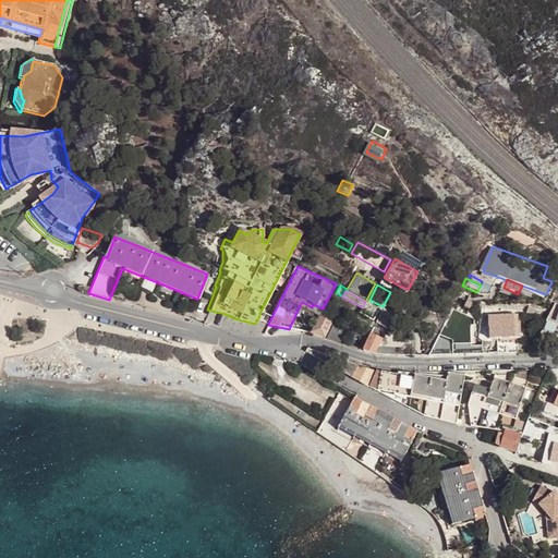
[(557,302),(553,301),(545,320),(557,325),(557,302)]
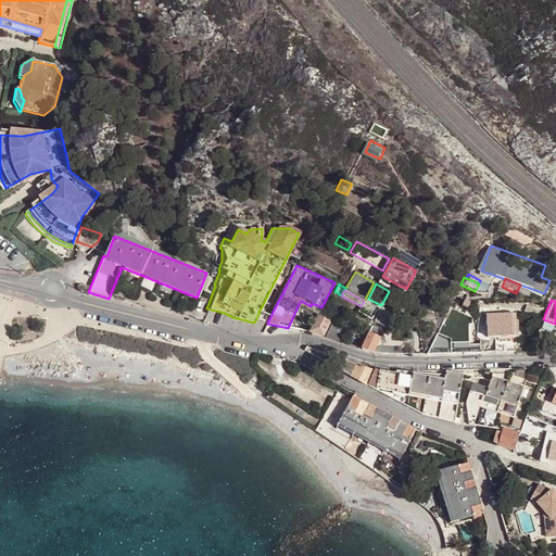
[(301,301),(299,304),(312,311),(314,304),(312,303),(311,306),(301,301)]
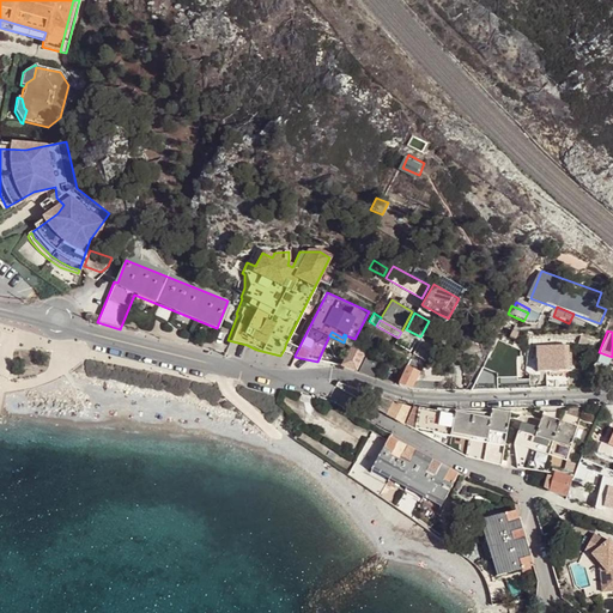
[(286,343),(284,350),(295,356),(298,349),(286,343)]
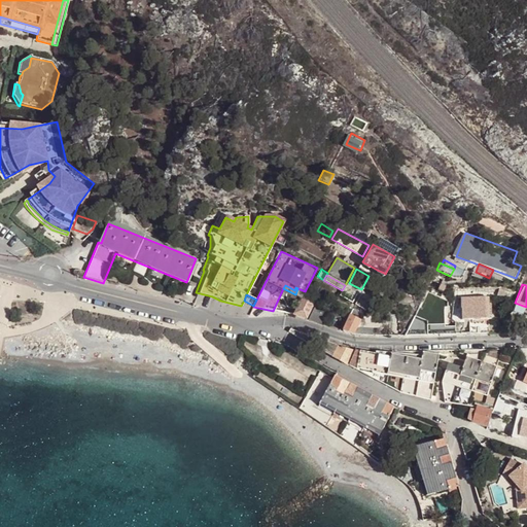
[(296,306),(301,299),(293,294),(289,302),(296,306)]
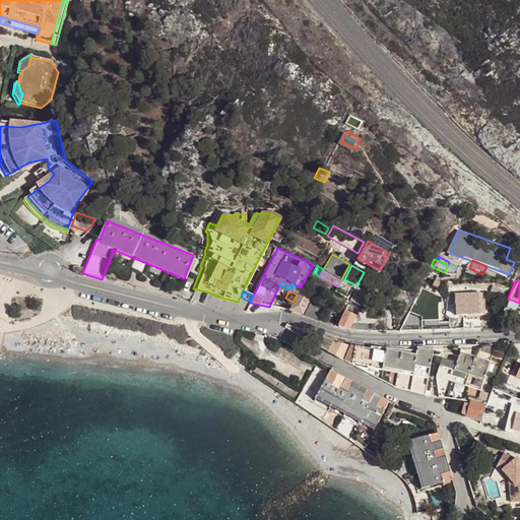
[(480,293),(455,294),(455,311),(462,311),(462,315),(462,330),(481,329),(480,293)]
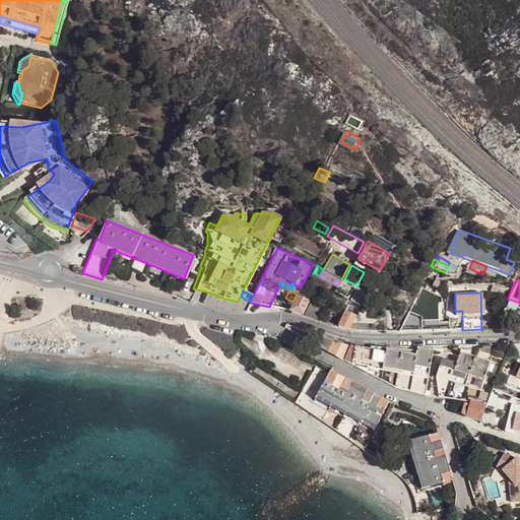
[(307,300),(297,295),(293,302),(288,311),(300,315),(307,300)]
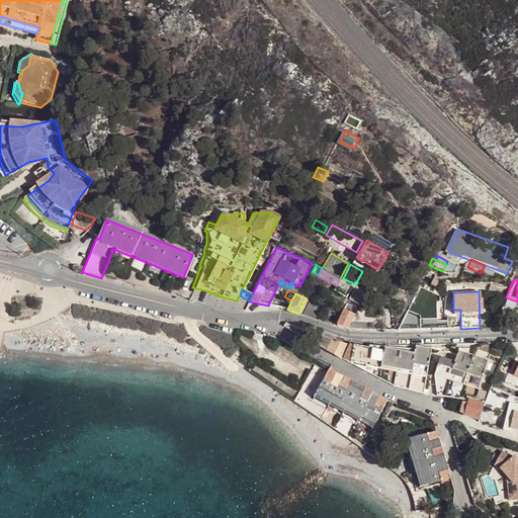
[(321,307),(308,300),(301,315),(308,317),(316,319),(321,307)]
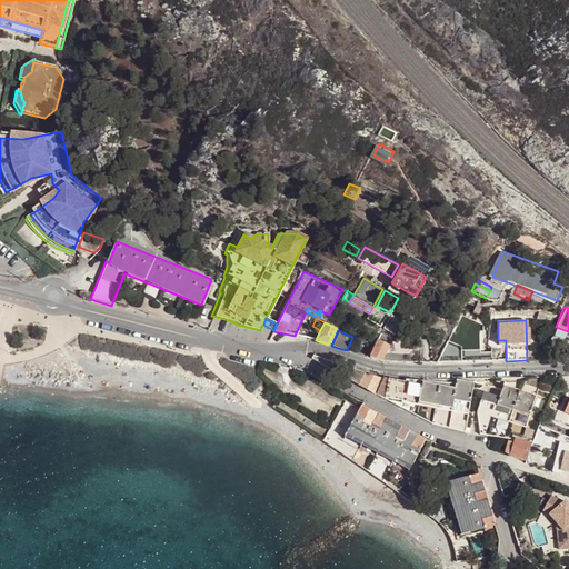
[(388,346),(383,353),(406,355),(409,348),(391,338),(388,346)]
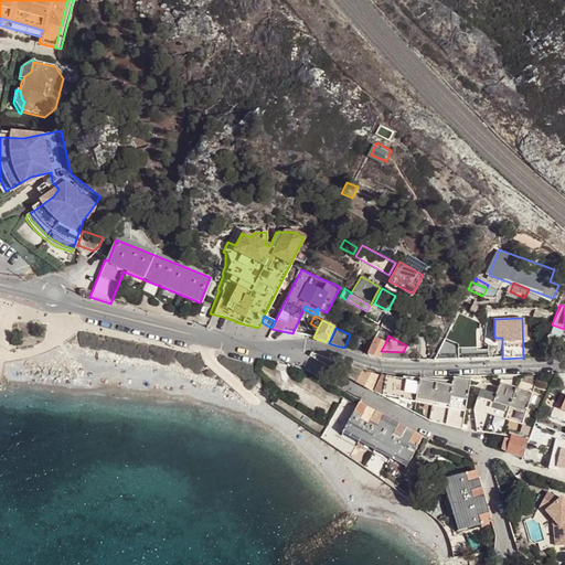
[(373,338),(365,355),(377,359),(381,351),(385,343),(373,338)]
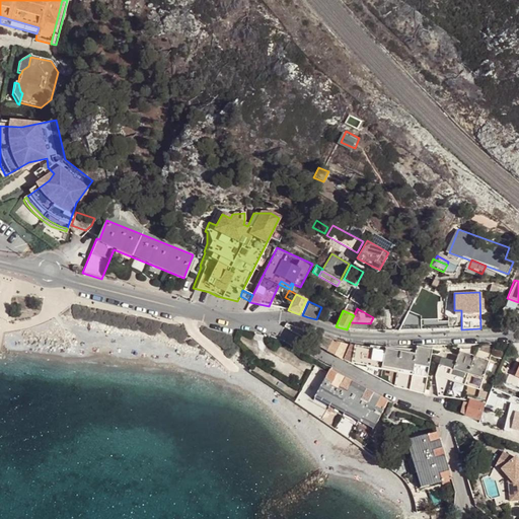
[(418,318),(418,313),(406,313),(406,327),(450,327),(450,318),(418,318)]
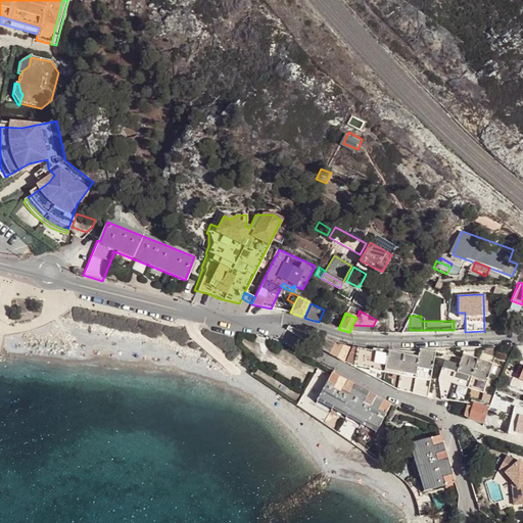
[(313,335),(308,343),(343,363),(351,347),(333,343),(313,335)]
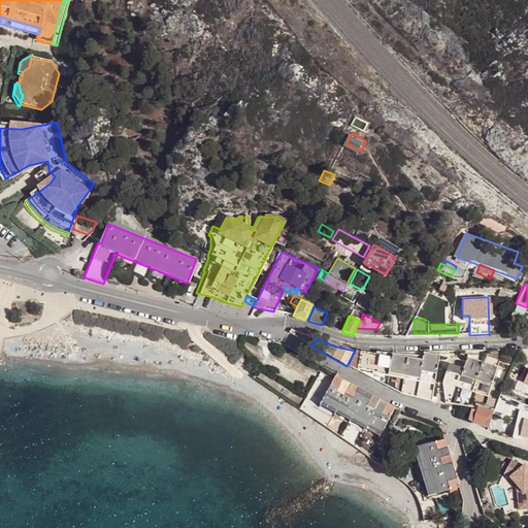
[(357,352),(348,367),(353,369),(399,394),(431,401),(438,356),(422,353),(422,356),(421,361),(392,356),(391,359),(375,356),(357,352)]
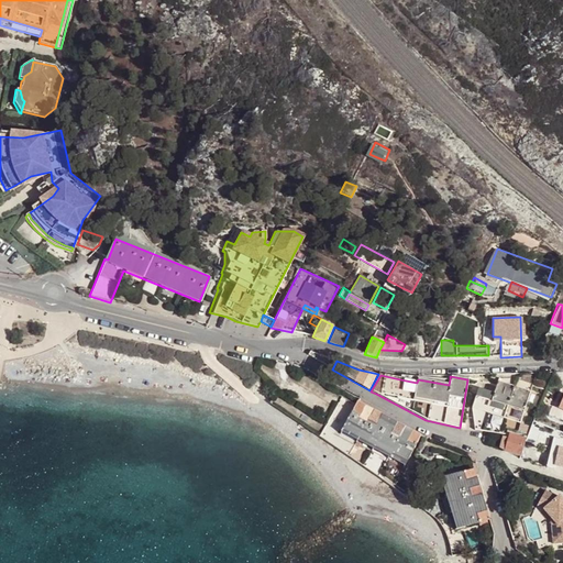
[(400,376),(400,379),(417,383),(418,379),(449,385),(450,379),(400,376)]
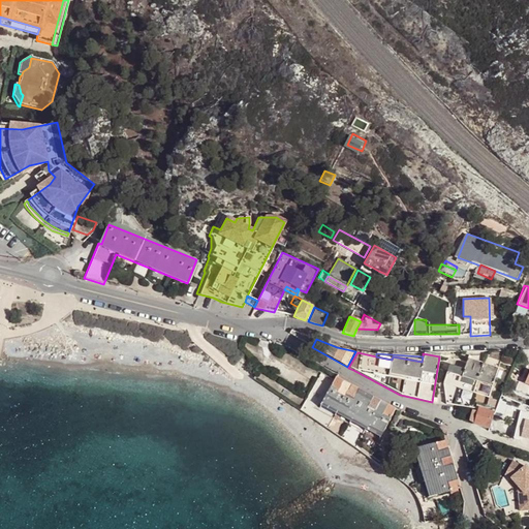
[(442,383),(444,404),(473,408),(478,396),(487,398),(497,368),(466,359),(463,370),(448,365),(442,383)]
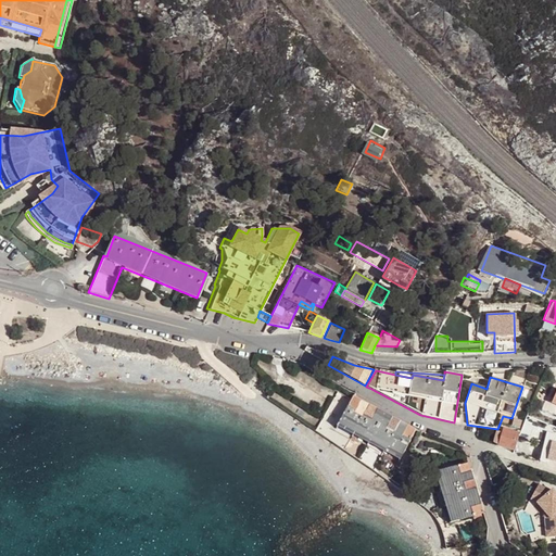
[(544,401),(540,409),(555,416),(555,390),(551,403),(544,401)]
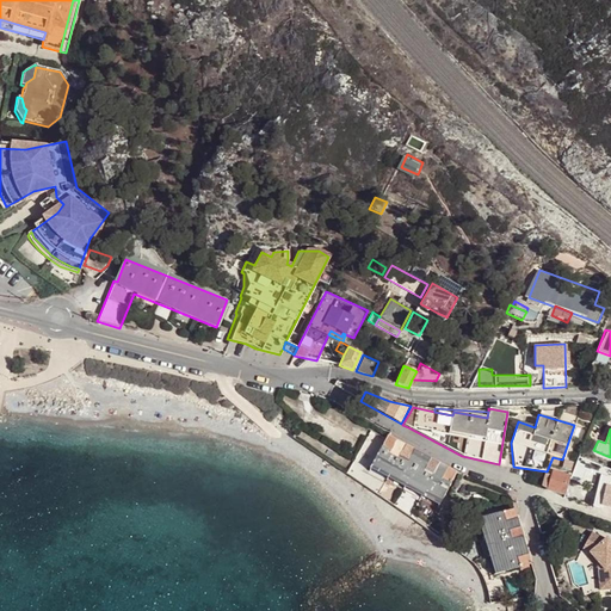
[(455,471),(387,436),(369,468),(438,505),(455,471)]
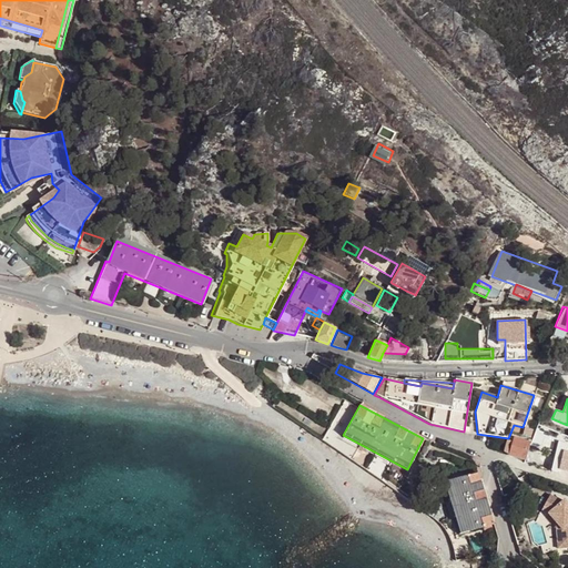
[(524,428),(521,435),(529,437),(530,430),(524,428)]
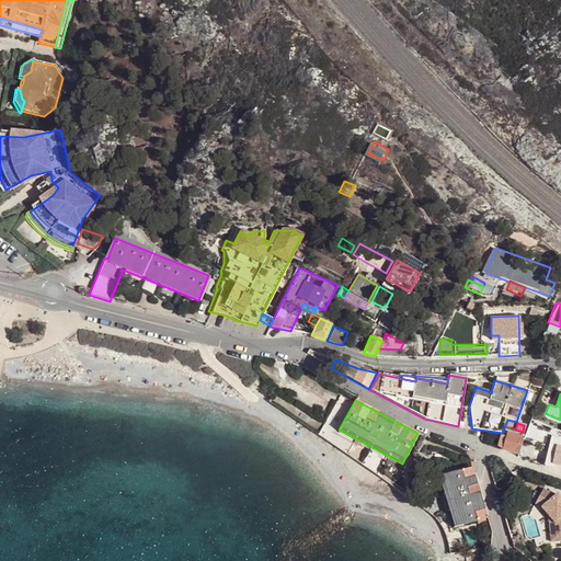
[(523,439),(507,434),(506,437),(502,450),(517,455),(523,439)]
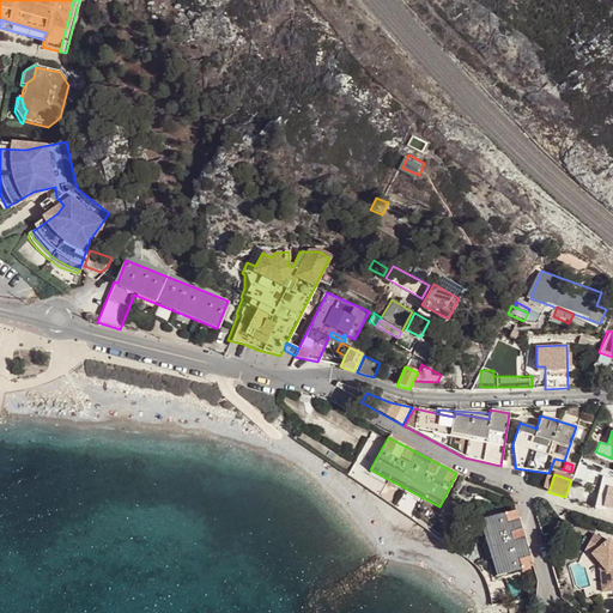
[(553,478),(547,475),(542,489),(548,492),(553,478)]
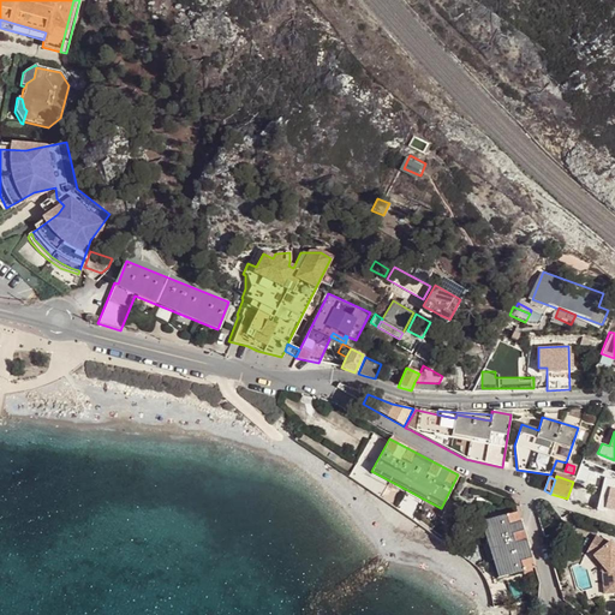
[(614,490),(601,488),(596,511),(604,512),(604,509),(614,511),(614,490)]
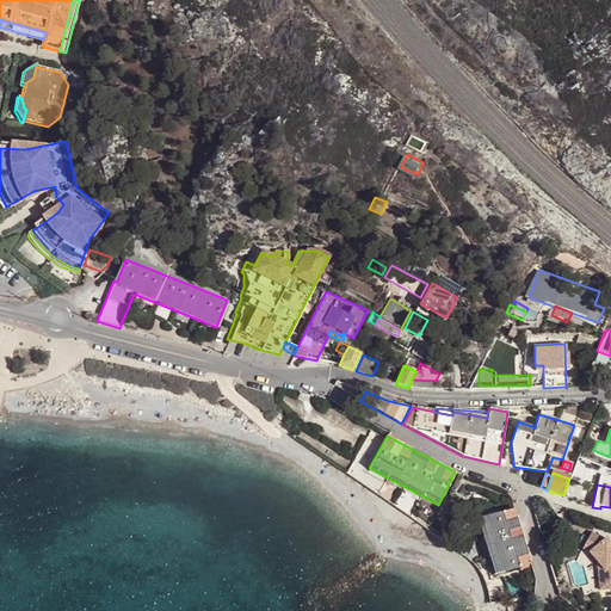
[(532,565),(514,508),(480,519),(491,554),(497,575),(503,573),(532,565)]
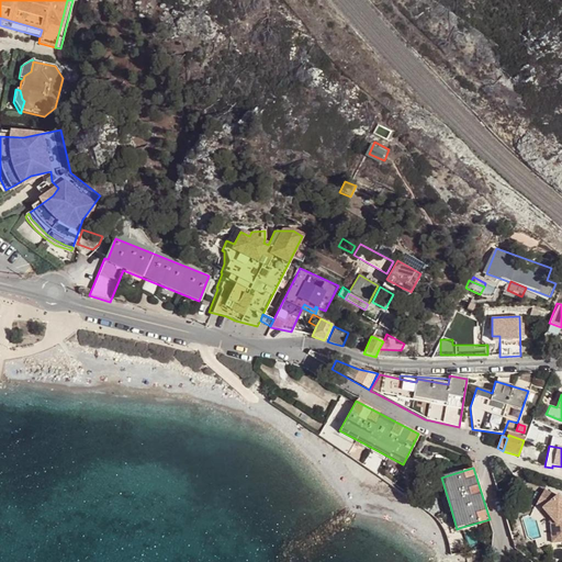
[(444,502),(433,493),(422,507),(434,515),(441,525),(447,536),(450,544),(451,554),(468,552),(467,540),(463,531),(462,527),(457,529),(451,509),(444,502)]
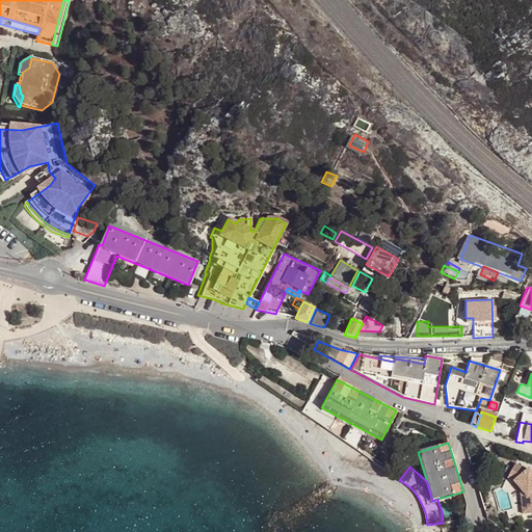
[(509,468),(504,483),(511,485),(519,493),(526,499),(528,506),(531,505),(531,476),(529,474),(525,470),(524,472),(509,468)]
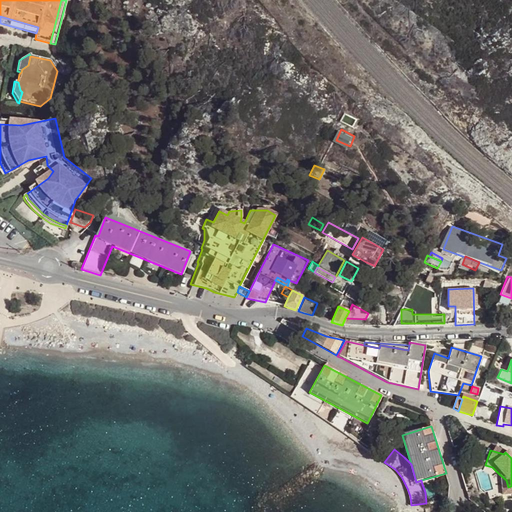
[(506,480),(499,474),(502,488),(508,487),(506,480)]
